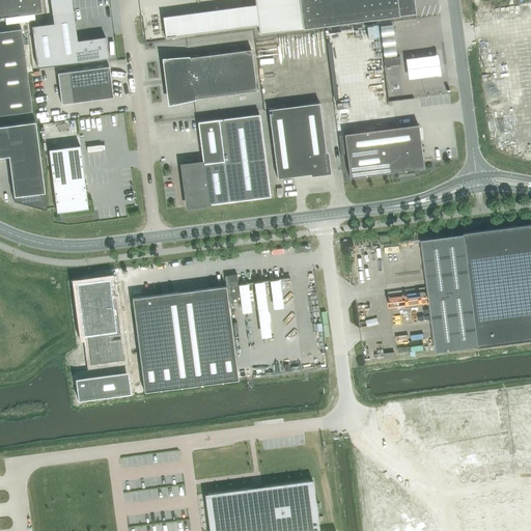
[(0,0),(0,18),(42,12),(39,0),(0,0)]
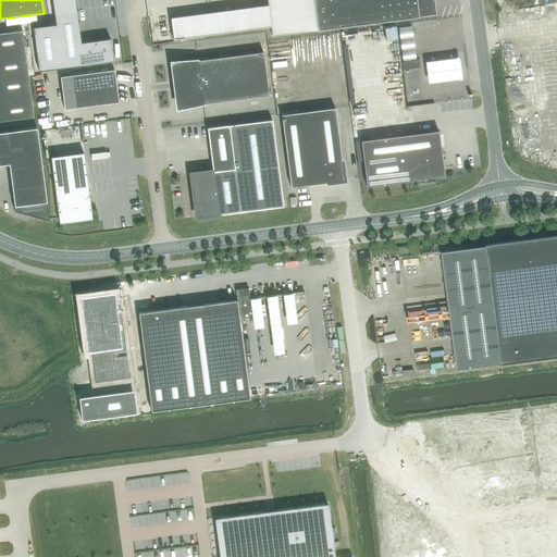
[(56,24),(33,27),(38,70),(112,60),(110,38),(81,42),(76,12),(74,0),(51,0),(54,14),(56,24)]
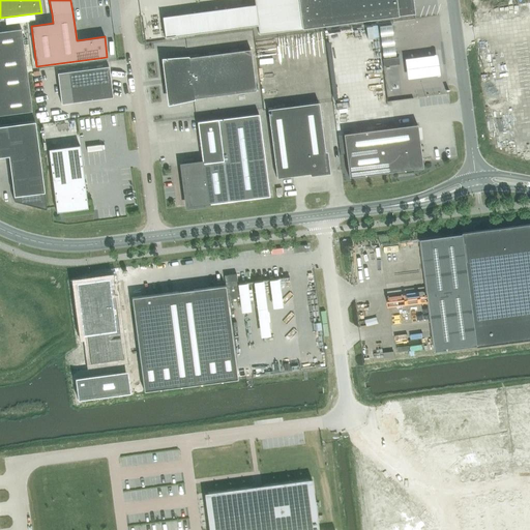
[(159,0),(165,37),(258,25),(259,34),(415,13),(412,0),(159,0)]
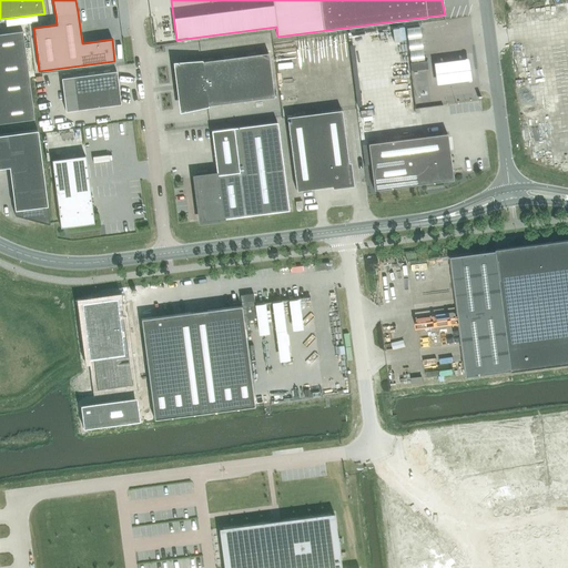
[(419,29),(406,30),(411,63),(424,62),(419,29)]
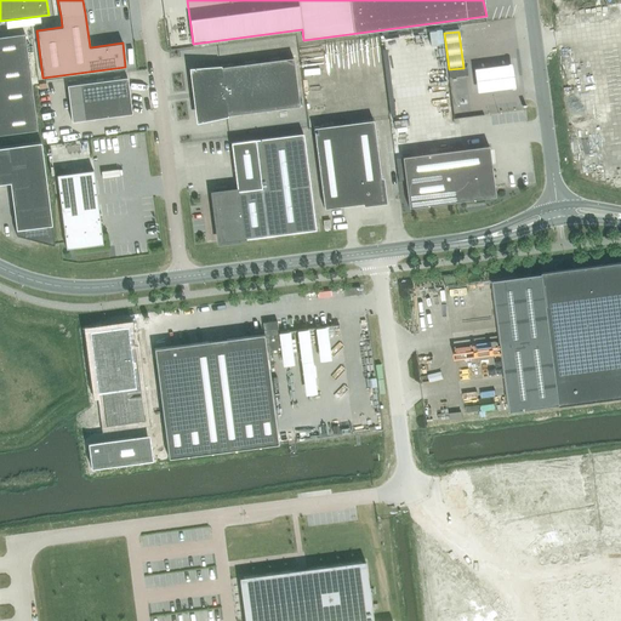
[(0,36),(0,134),(36,130),(24,34),(0,36)]
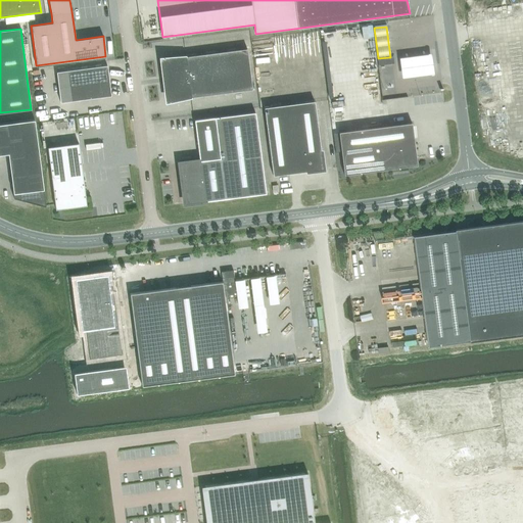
[(252,89),(247,49),(176,58),(174,59),(172,60),(170,61),(169,63),(168,65),(167,67),(167,69),(171,100),(252,89)]
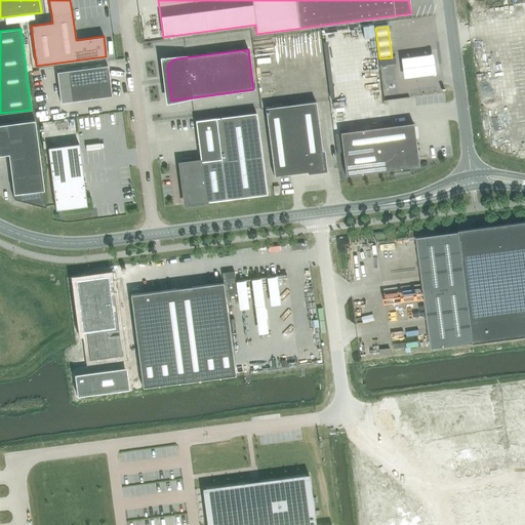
[(433,56),(399,61),(402,81),(436,78),(433,56)]
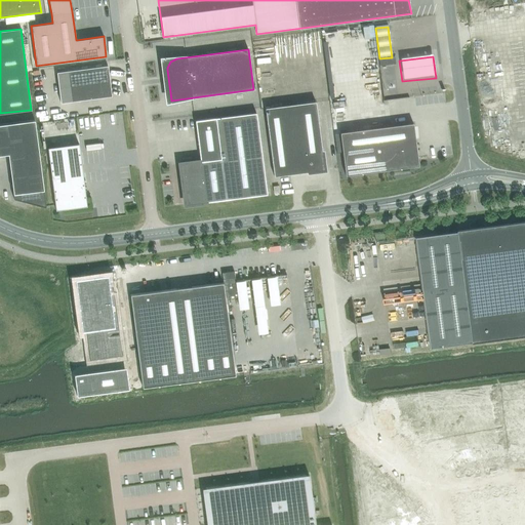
[(395,57),(378,59),(379,67),(395,65),(395,57)]
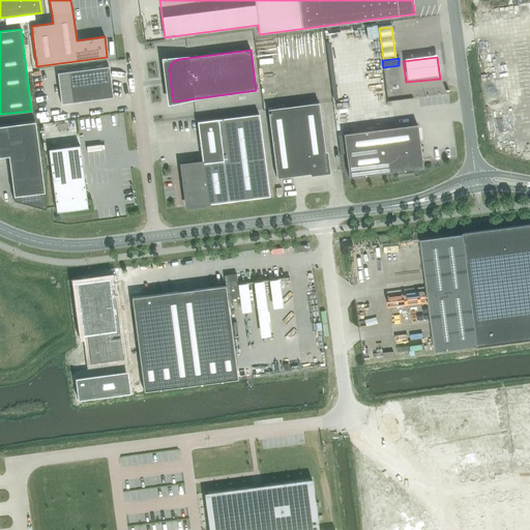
[(67,71),(57,72),(61,104),(71,102),(112,96),(108,66),(67,71)]
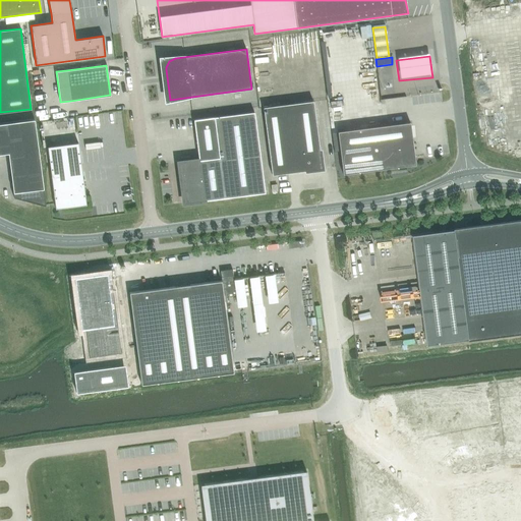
[(273,175),(322,168),(312,101),(264,108),(273,175)]
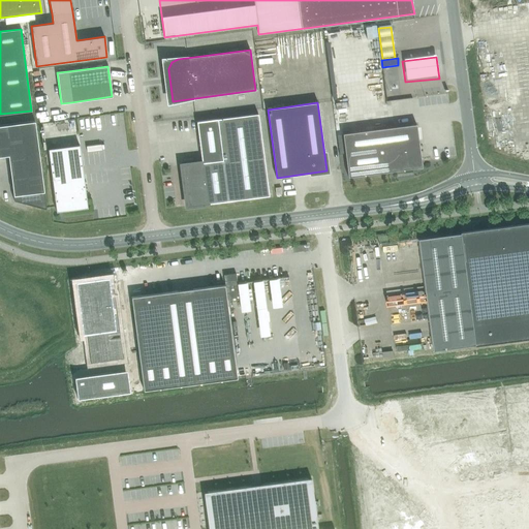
[(182,165),(187,207),(269,196),(258,114),(217,119),(196,122),(201,163),(182,165)]
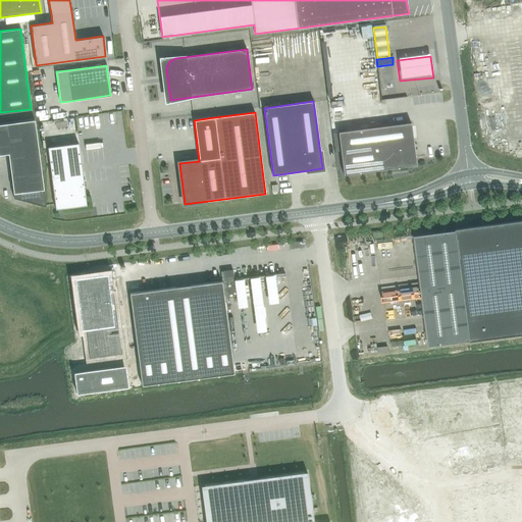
[(0,123),(0,154),(7,154),(13,198),(46,207),(35,119),(0,123)]
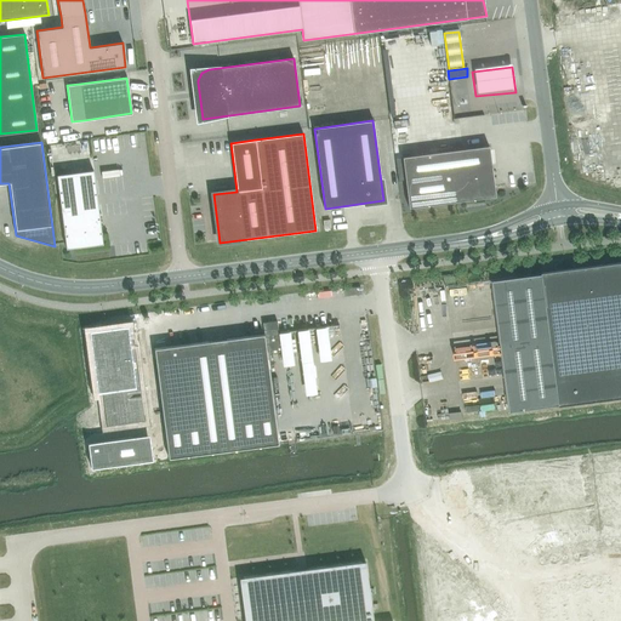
[(456,199),(493,194),(489,170),(491,170),(489,146),(402,157),(409,208),(457,201),(456,199)]
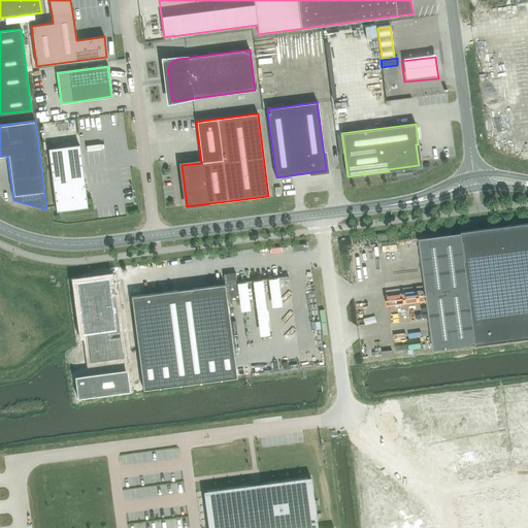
[(50,154),(58,216),(66,215),(66,212),(86,209),(85,202),(87,202),(80,150),(50,154)]
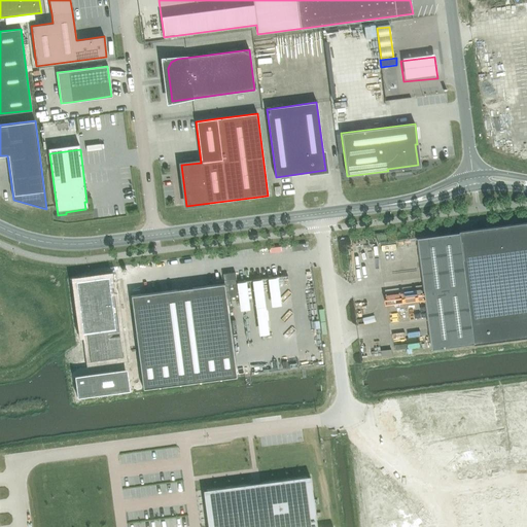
[(460,232),(419,238),(424,283),(429,324),(432,349),(475,344),(526,337),(526,222),(460,232)]
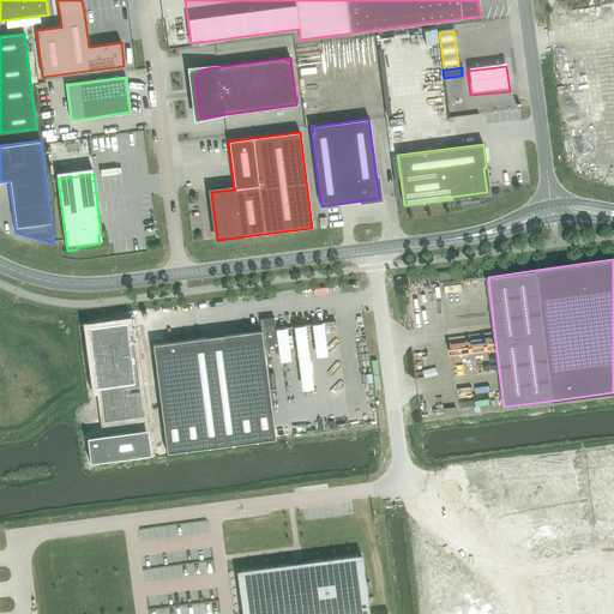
[(126,323),(89,327),(96,389),(101,389),(106,422),(143,417),(132,333),(128,335),(126,323)]
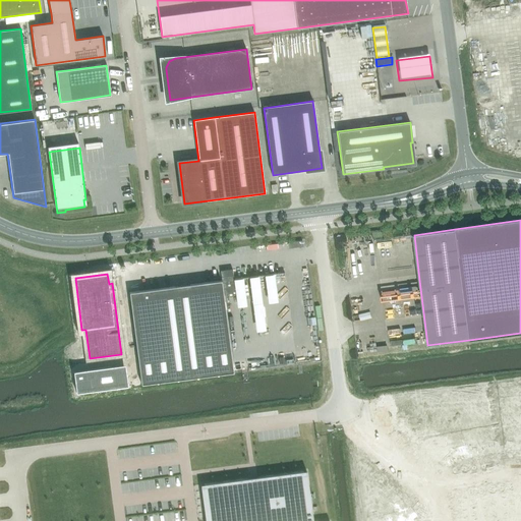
[(233,372),(233,371),(222,281),(129,293),(141,385),(233,372)]
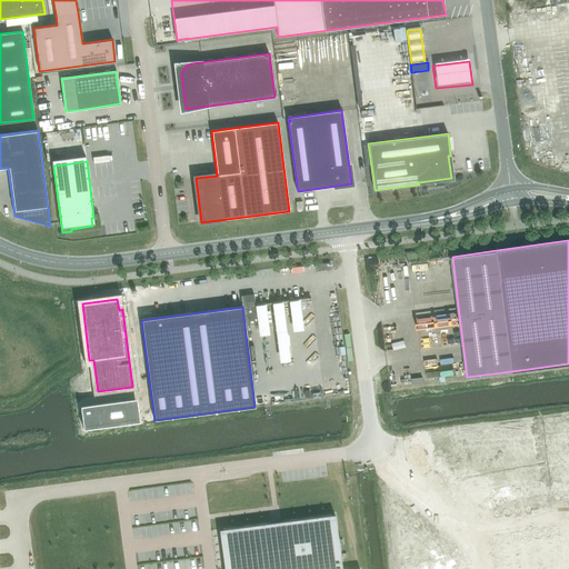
[(137,399),(81,407),(83,429),(140,422),(137,399)]
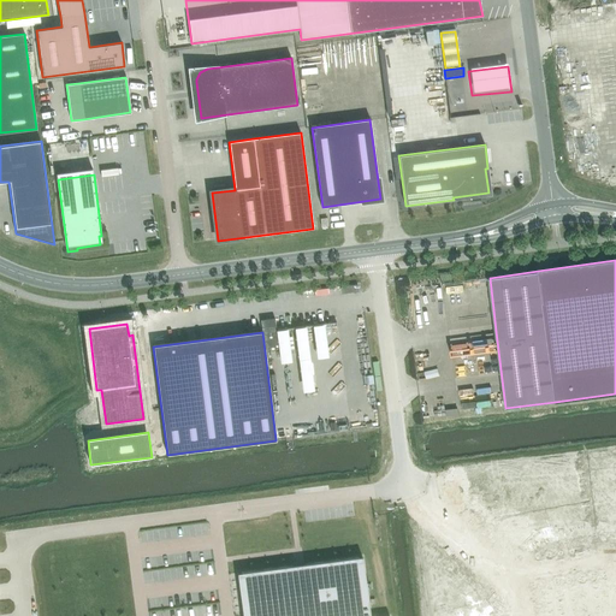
[(369,615),(362,557),(304,564),(304,563),(303,564),(294,566),(292,566),(237,573),(242,615),(369,615)]
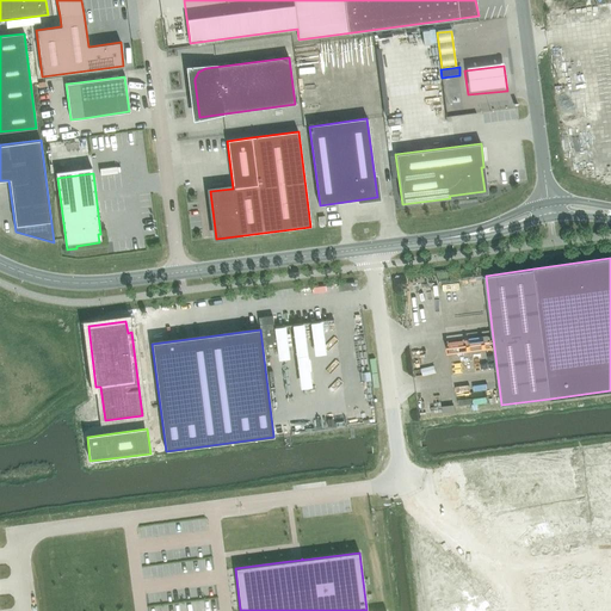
[(610,610),(610,560),(523,573),(526,610),(610,610)]
